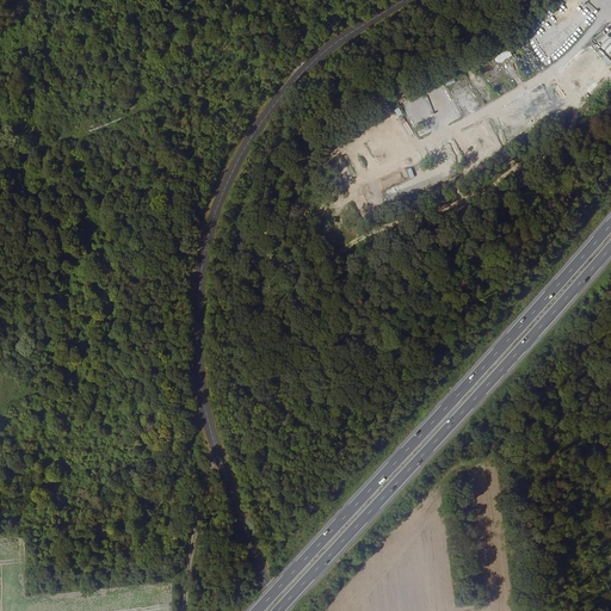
[(498,62),(512,56),(508,47),(494,53),(498,62)]
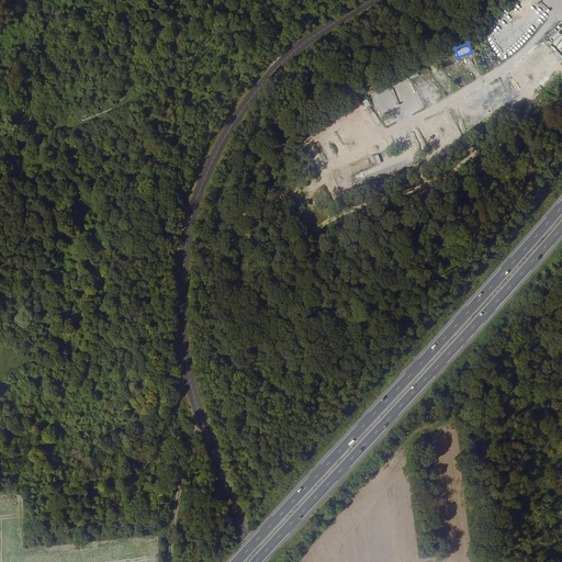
[(489,69),(492,66),(480,54),(476,56),(489,69)]
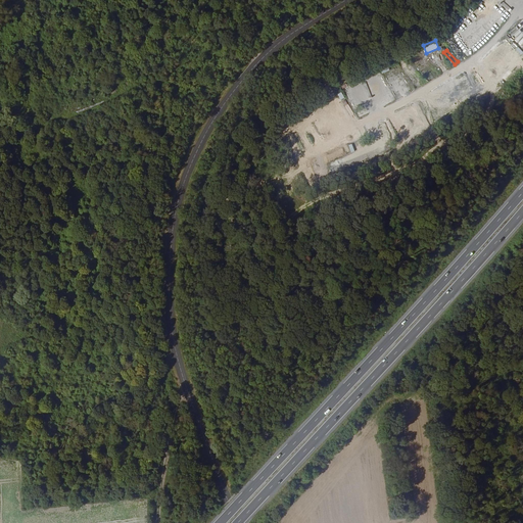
[(502,61),(510,69),(522,58),(515,50),(502,61)]
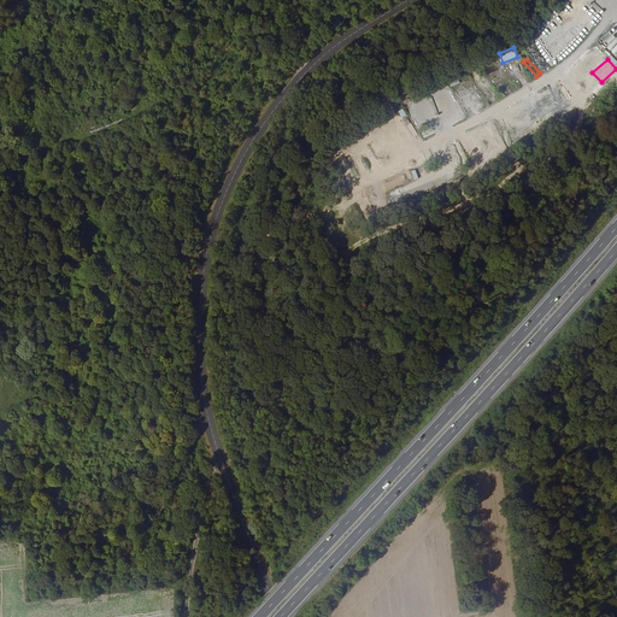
[(598,84),(583,94),(588,101),(603,92),(598,84)]
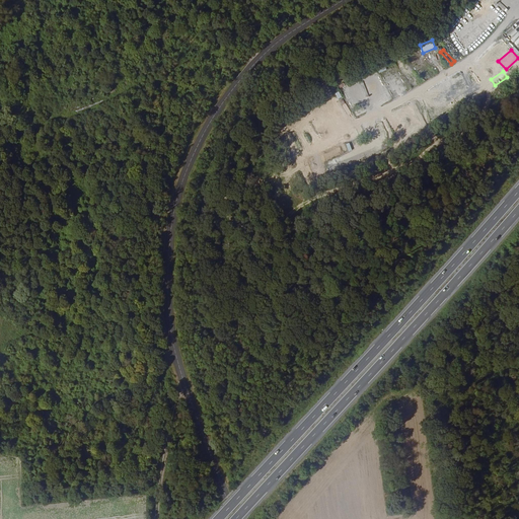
[(470,73),(469,74),(475,85),(483,82),(478,75),(472,77),(470,73)]
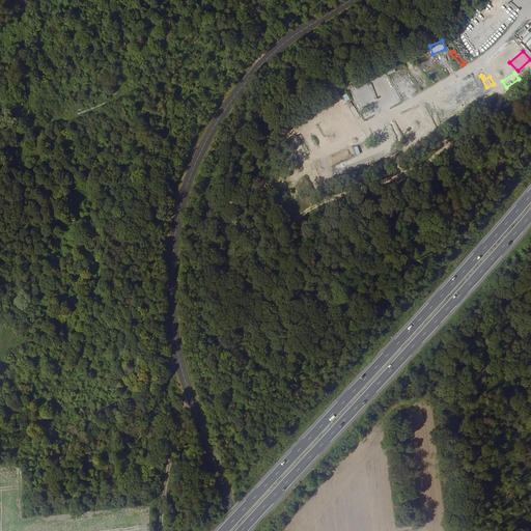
[(445,87),(448,91),(459,84),(457,80),(445,87)]
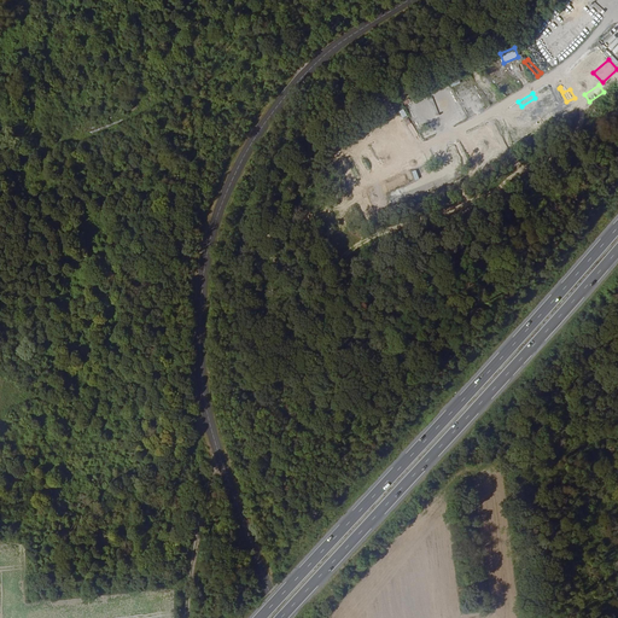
[(551,114),(554,121),(567,115),(564,108),(551,114)]
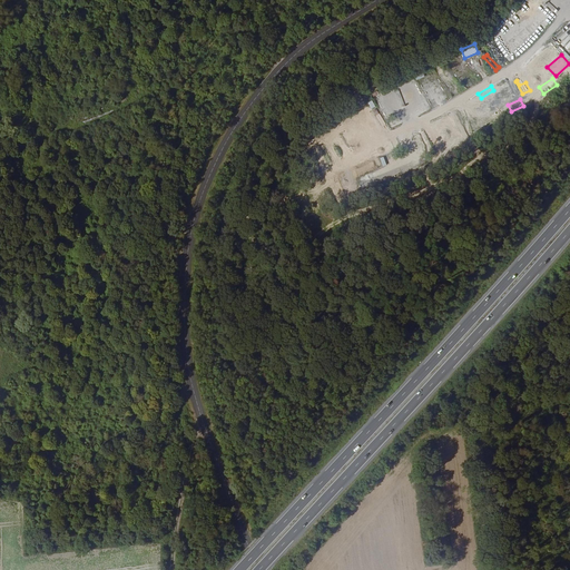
[(460,106),(449,111),(453,119),(464,114),(460,106)]
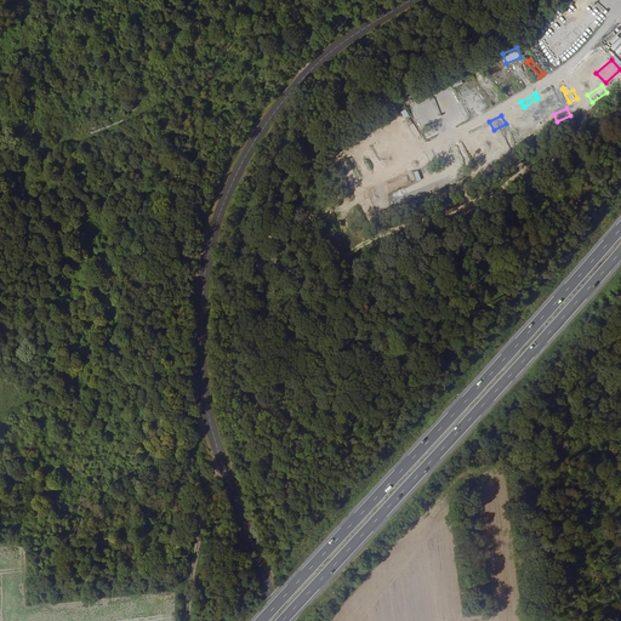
[(393,130),(400,123),(397,118),(388,125),(393,130)]
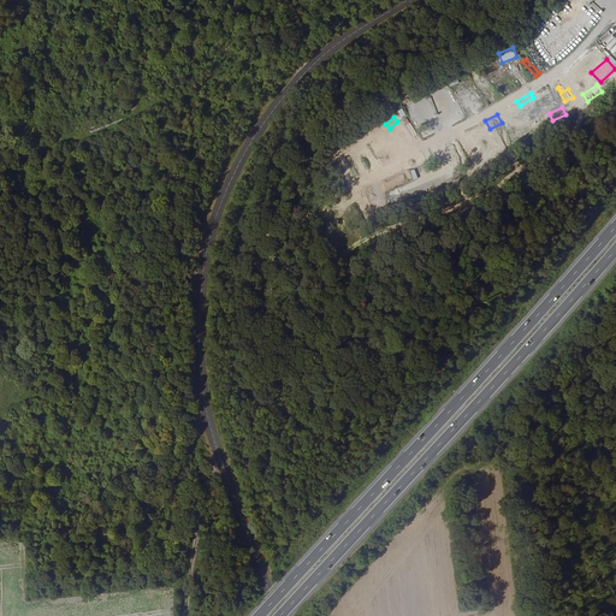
[(465,169),(468,175),(479,169),(475,163),(465,169)]
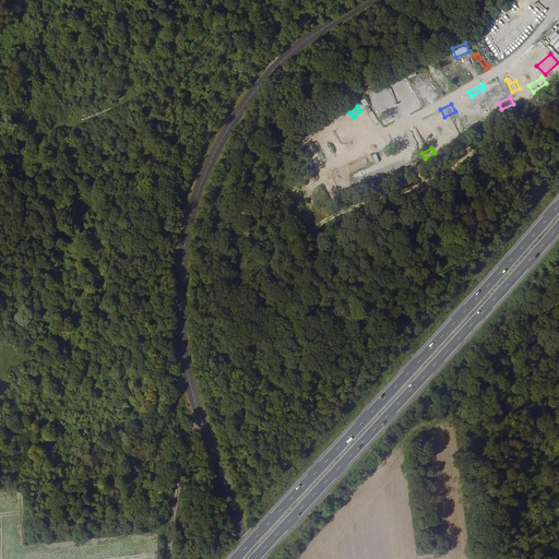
[(76,152),(56,150),(55,157),(75,161),(76,152)]
